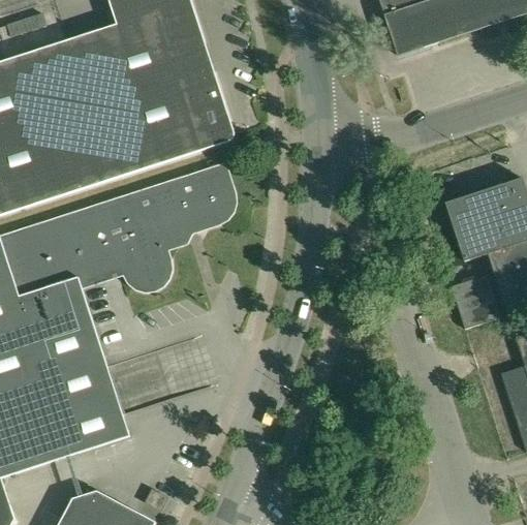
[(231,129),(213,71),(213,70),(212,69),(211,68),(210,67),(208,66),(205,66),(204,66),(199,67),(193,49),(195,49),(196,47),(197,44),(182,0),(106,0),(115,23),(44,45),(0,59),(0,212),(57,194),(203,147),(227,139),(229,137),(230,136),(231,135),(231,134),(233,133),(233,132),(233,131),(233,130),(231,129)]
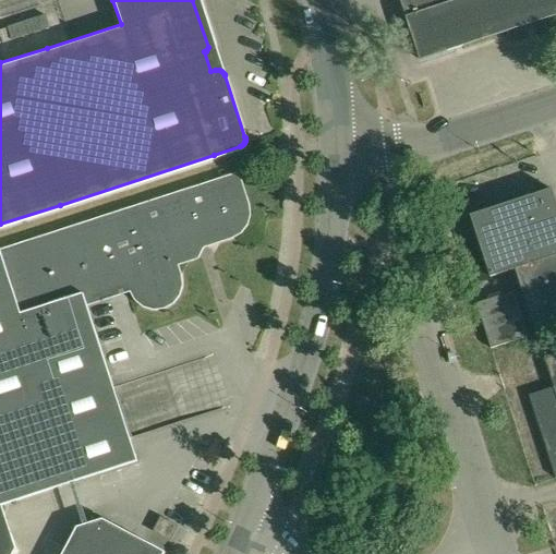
[(399,0),(418,56),(448,47),(555,11),(555,0),(399,0)]
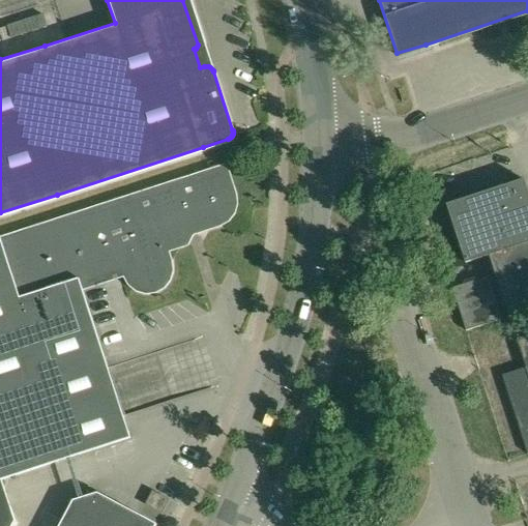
[(41,11),(31,15),(5,23),(9,35),(46,24),(41,11)]
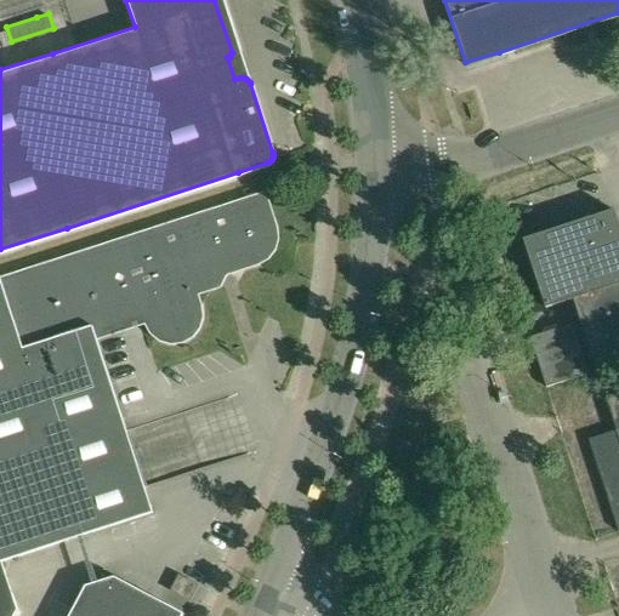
[(261,190),(0,278),(0,615),(10,615),(16,605),(0,558),(77,534),(151,509),(92,332),(145,317),(153,332),(169,337),(180,336),(193,329),(198,313),(197,303),(191,285),(214,278),(217,271),(255,258),(265,254),(271,245),(273,235),(272,224),(261,190)]
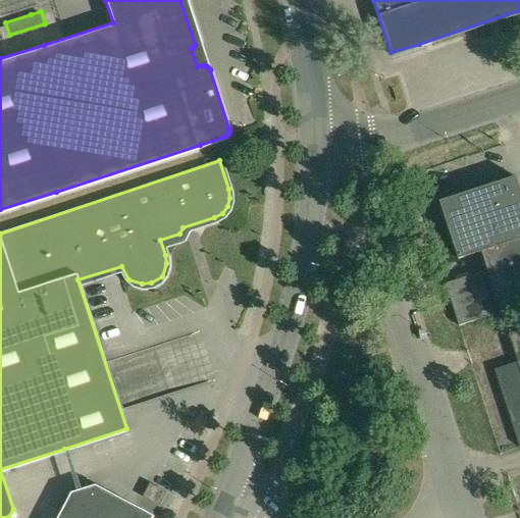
[(457,256),(480,249),(500,309),(519,302),(519,190),(514,173),(437,198),(457,256)]
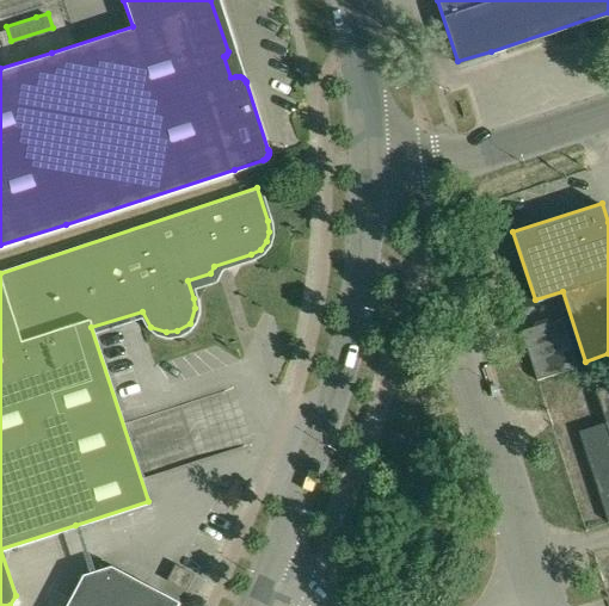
[(521,328),(535,377),(576,364),(560,316),(521,328)]
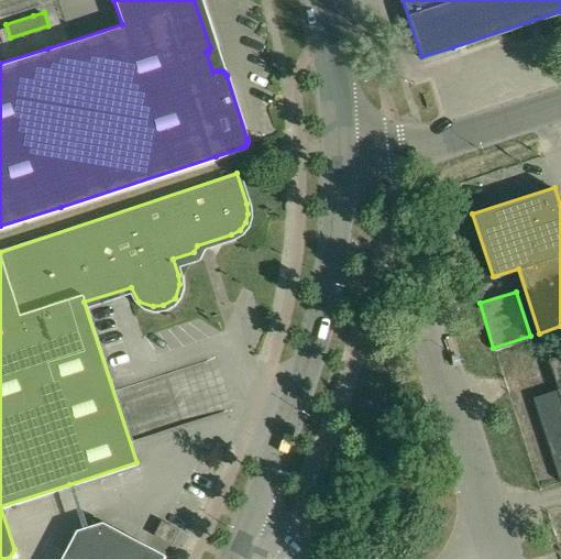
[(557,387),(532,395),(559,479),(560,478),(560,353),(548,358),(557,387)]
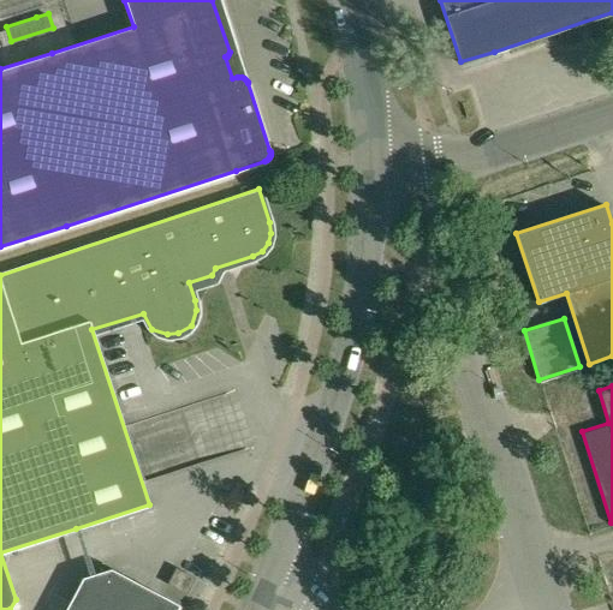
[(192,455),(164,466),(171,485),(200,476),(192,455)]
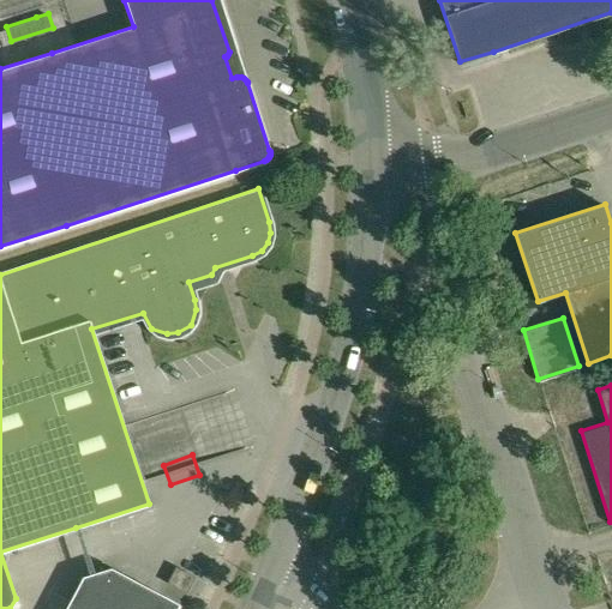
[(185,590),(193,574),(174,565),(166,580),(185,590)]
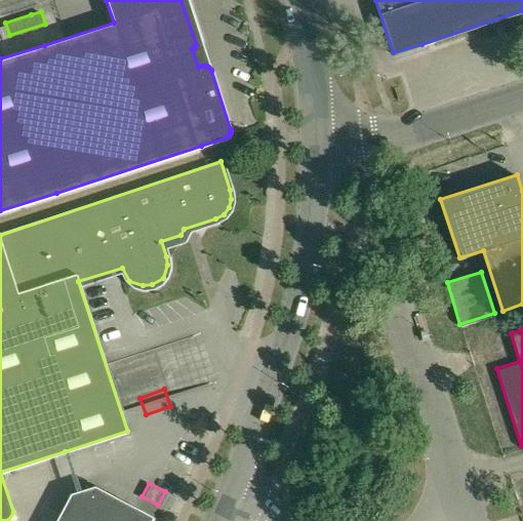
[(150,520),(153,516),(94,484),(78,490),(70,492),(54,520),(150,520)]
